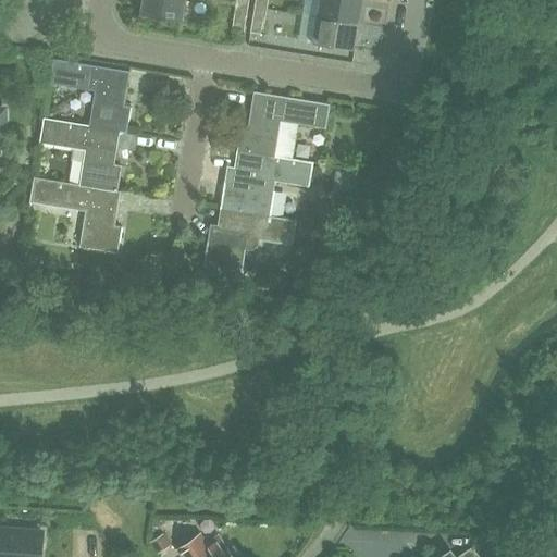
[(143,0),(140,15),(184,22),(187,0),(143,0)]
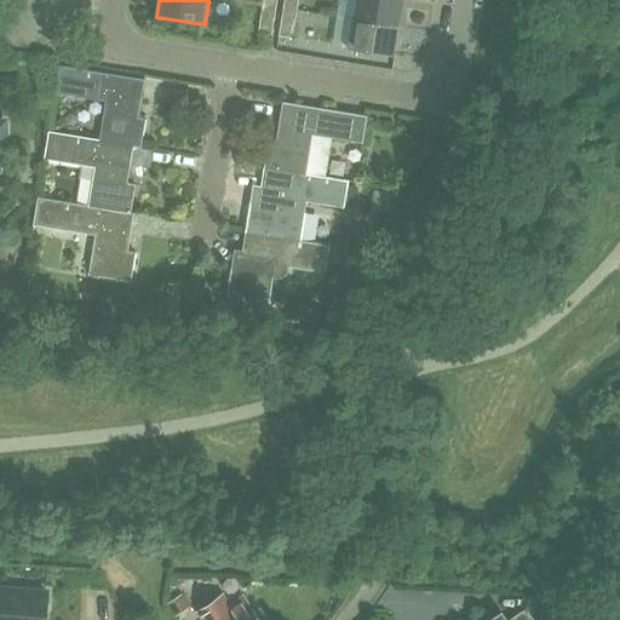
[(298,10),(299,0),(286,0),(285,7),(298,10)]
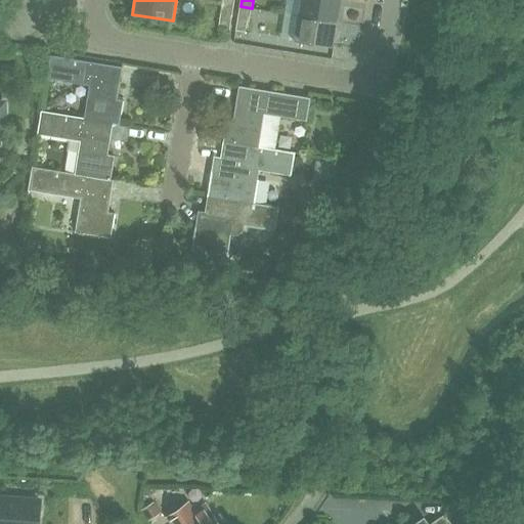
[(339,23),(342,0),(300,0),(298,16),(339,23)]
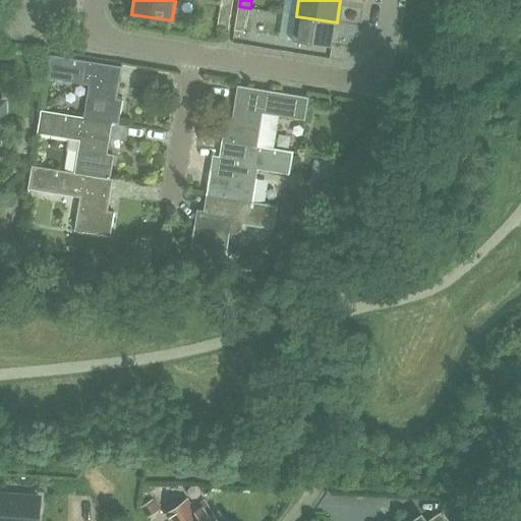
[(229,30),(233,4),(222,2),(218,27),(229,30)]
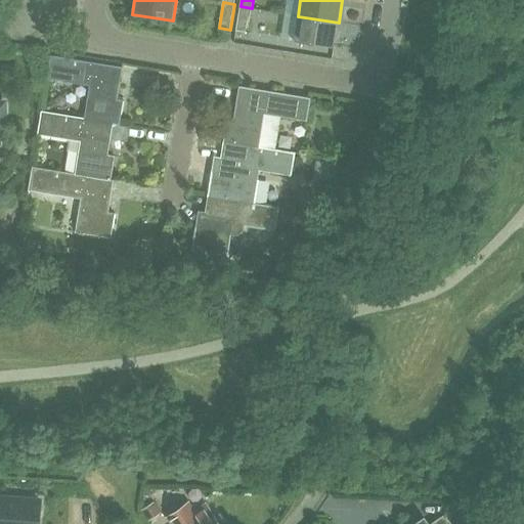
[(252,8),(241,6),(236,31),(248,33),(252,8)]
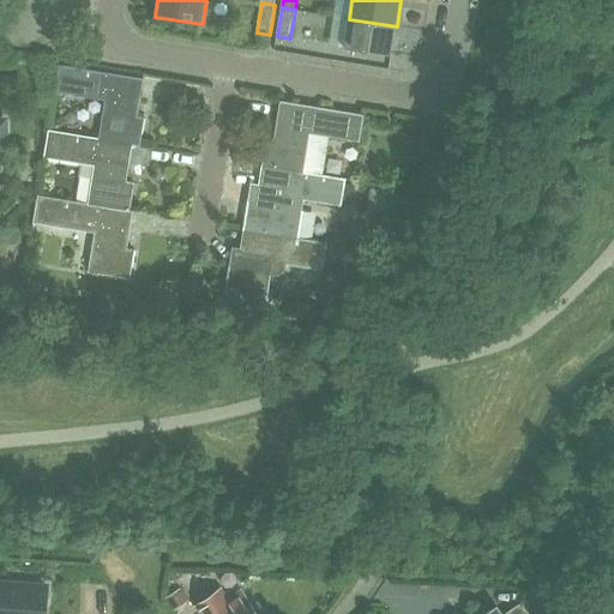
[(349,19),(344,48),(392,55),(397,26),(349,19)]
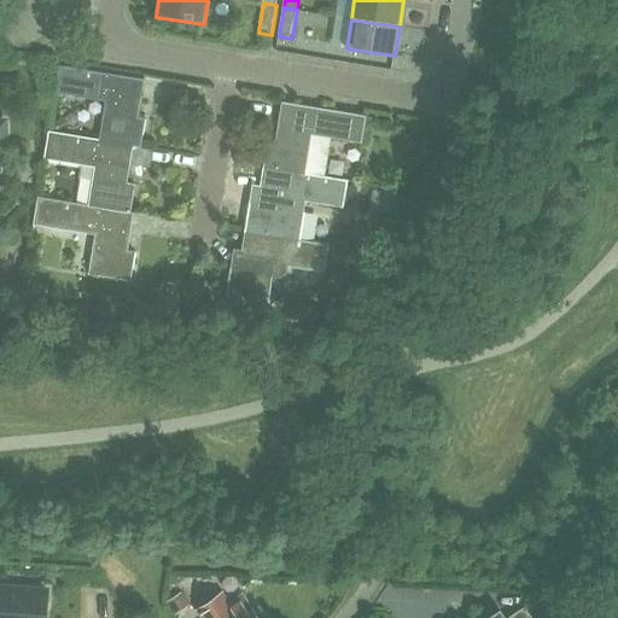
[(106,100),(100,138),(100,139),(134,144),(143,145),(146,117),(139,116),(145,77),(59,64),(56,92),(106,100)]
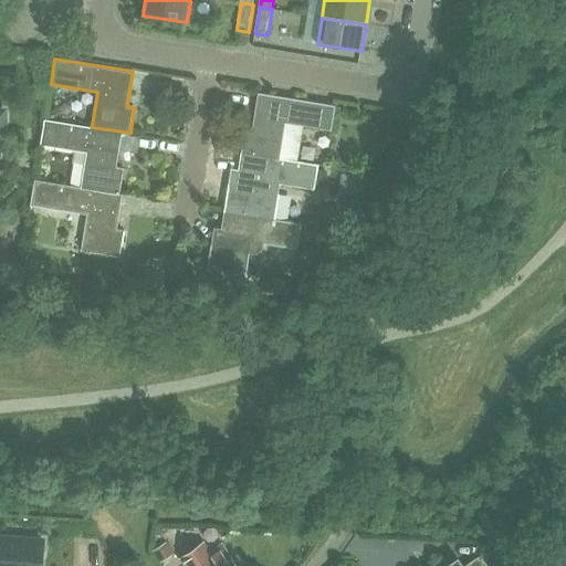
[(241,150),(295,159),(301,125),(332,130),(336,104),(259,91),(252,126),(245,125),(241,150)]
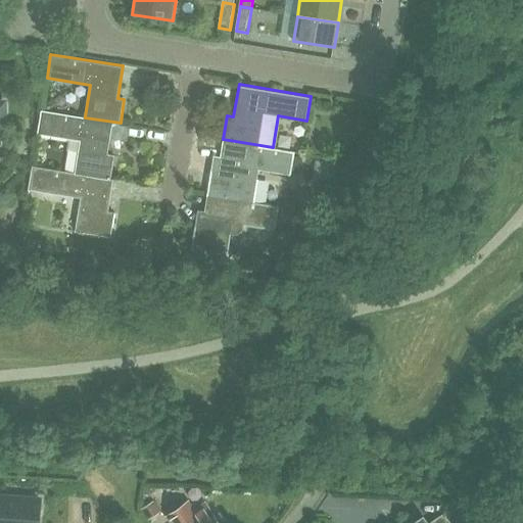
[(81,140),(76,172),(111,178),(115,154),(108,153),(113,122),(85,117),(85,116),(41,109),(37,134),(81,140)]
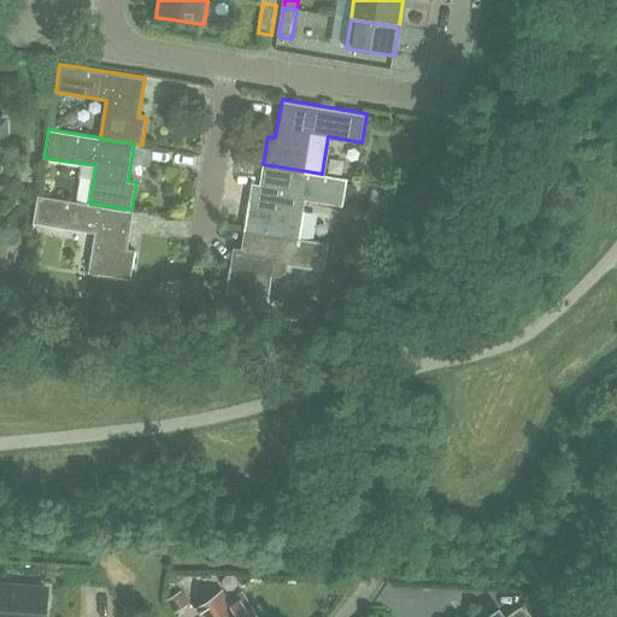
[(248,200),(245,229),(299,238),(305,201),(342,207),(347,178),(322,174),(263,164),(259,184),(252,183),(248,200)]
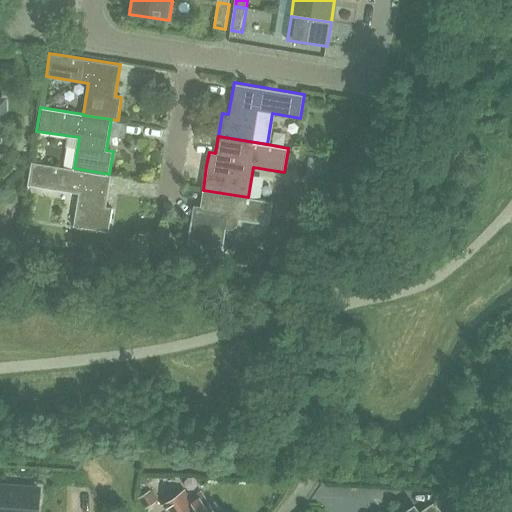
[(342,143),(339,155),(351,158),(354,146),(342,143)]
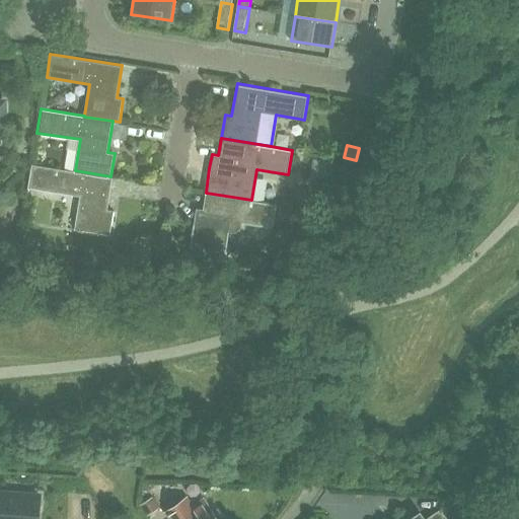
[(113,176),(110,176),(75,170),(31,163),(28,188),(79,197),(74,229),(110,235),(115,209),(107,208),(113,176)]
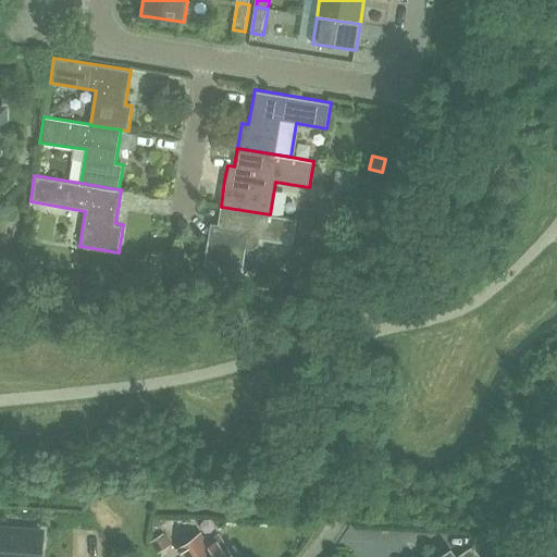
[(258,245),(259,239),(294,245),(297,219),(270,214),(221,207),(214,240),(208,238),(202,267),(242,272),(245,248),(251,249),(258,245)]
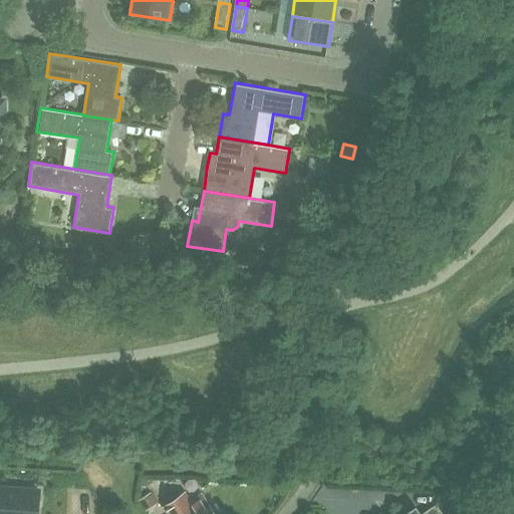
[(280,256),(287,266),(289,268),(292,266),(301,259),(292,247),(280,256)]
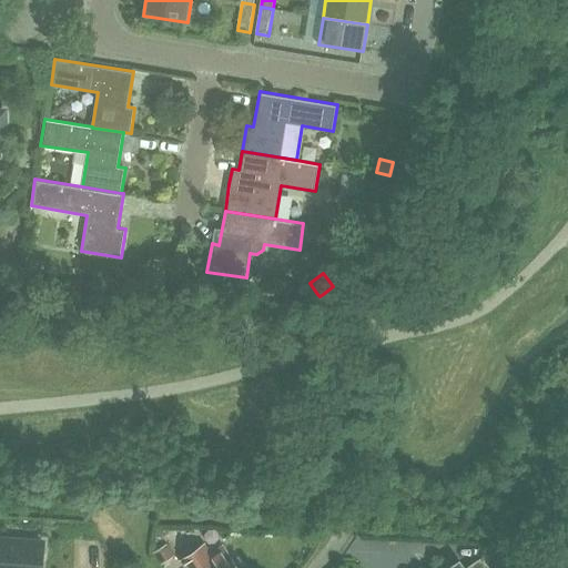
[(41,567),(43,543),(0,538),(0,567),(41,567)]
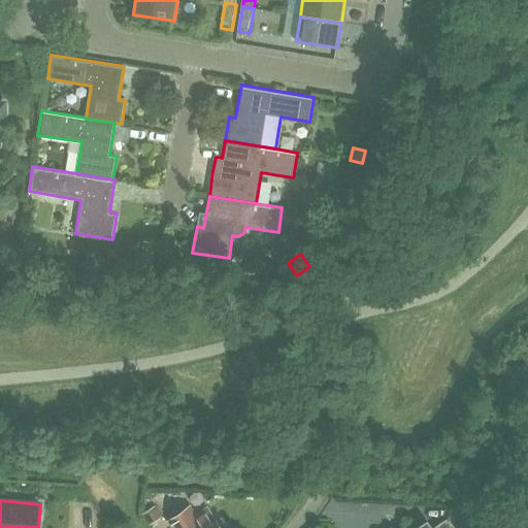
[(202,524),(196,516),(190,506),(169,521),(174,527),(222,527),(213,516),(202,524)]
